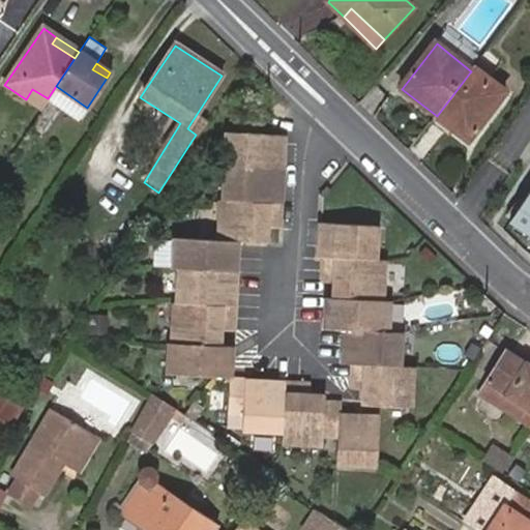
[(470,143),(507,93),(490,81),(487,85),(470,72),(437,116),(454,128),(453,130),(470,143)]
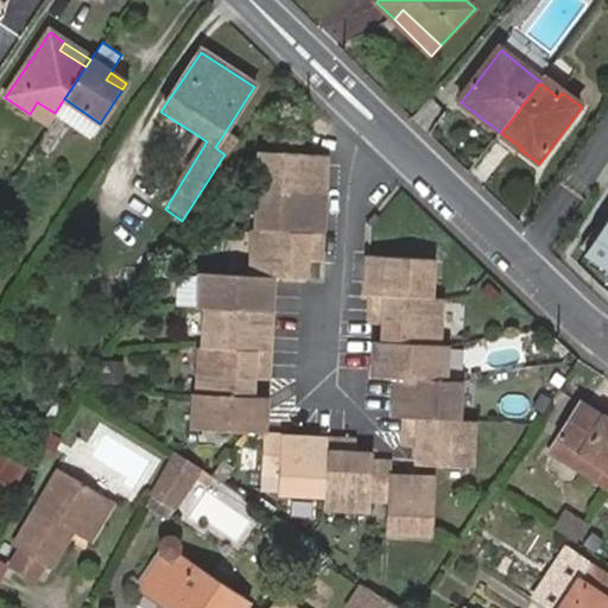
[(30,114),(48,126),(55,113),(37,102),(30,114)]
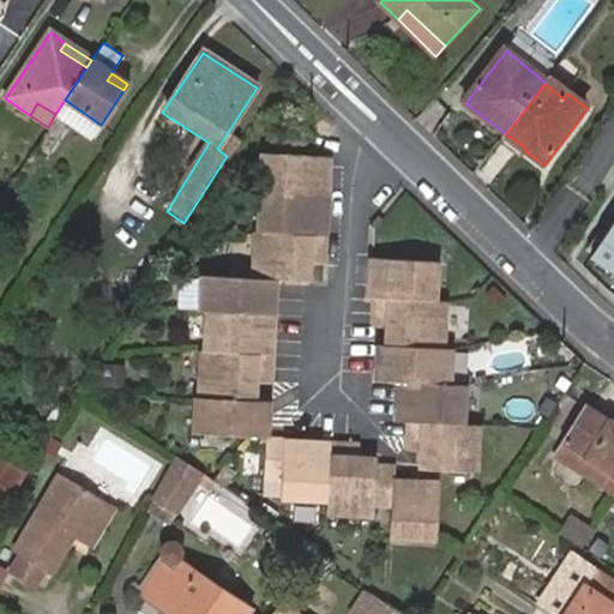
[(329,156),(264,152),(262,192),(327,196),(329,156)]
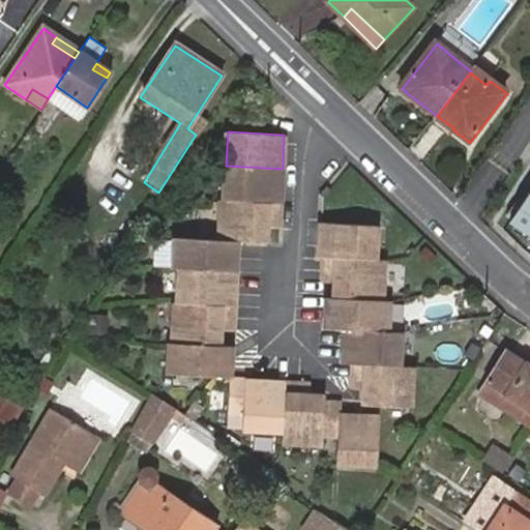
[(281,203),(283,169),(226,166),(225,200),(281,203)]
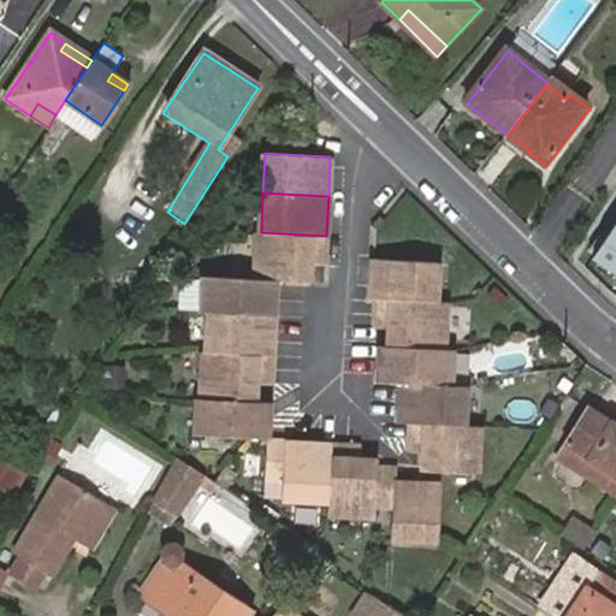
[(615,225),(594,259),(602,264),(615,273),(615,225)]
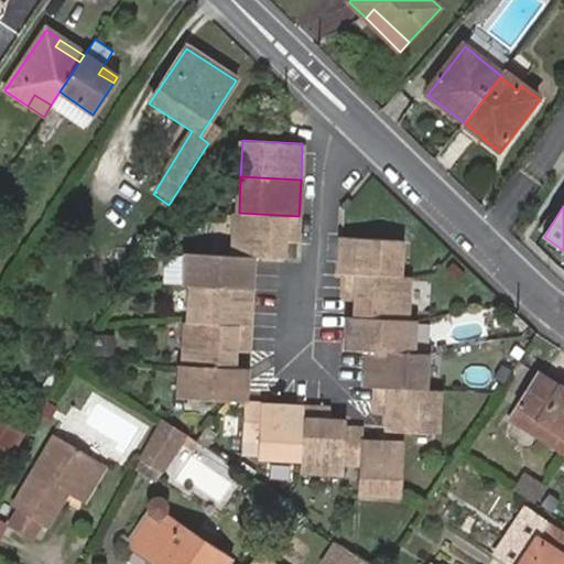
[(239,213),(236,213),(232,255),(252,256),(284,258),(284,241),(285,232),(297,234),(299,216),(239,213)]
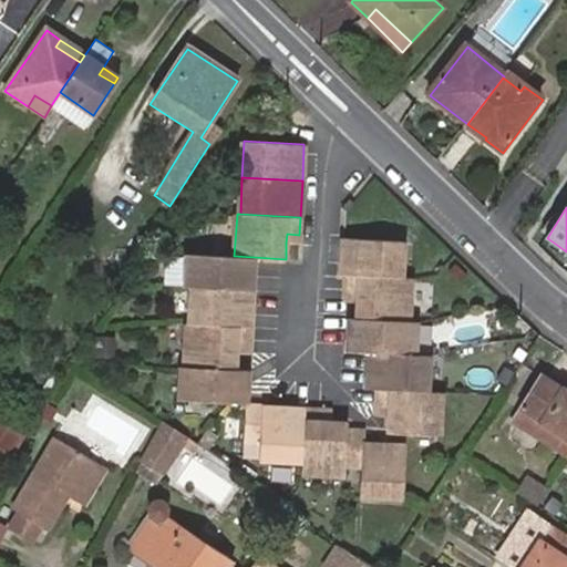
[(299,235),(287,234),(286,243),(299,244),(299,235)]
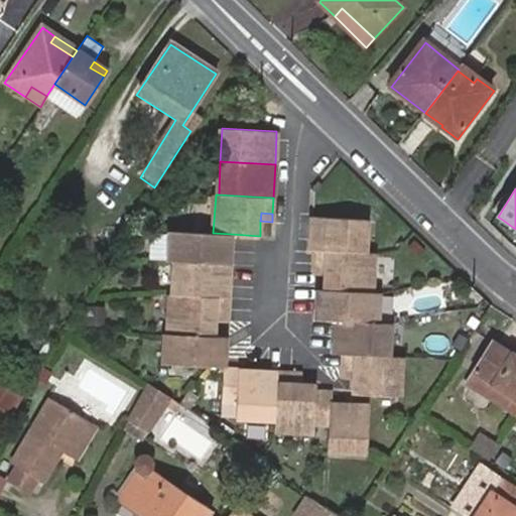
[(368,219),(312,217),(310,250),(316,250),(366,252),(368,219)]
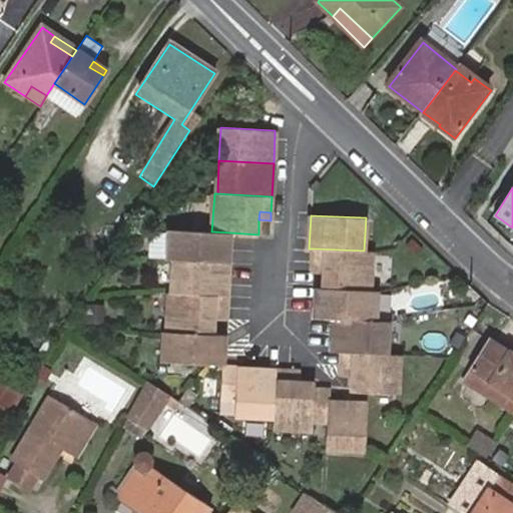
[(512,234),(512,227),(501,219),(497,224),(512,234)]
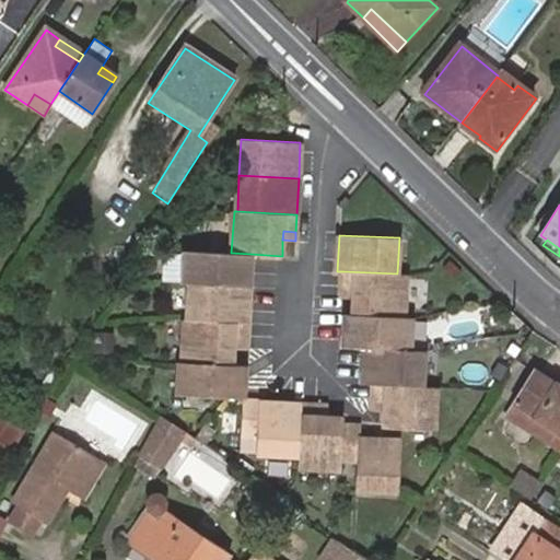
[(231,253),(185,251),(184,283),(189,284),(249,287),(251,254),(231,253)]
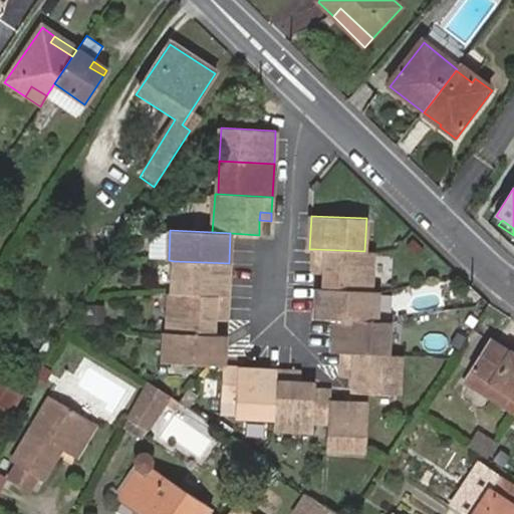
[(371,291),(373,252),(364,251),(315,249),(314,266),(325,266),(324,273),(324,288),(371,291)]
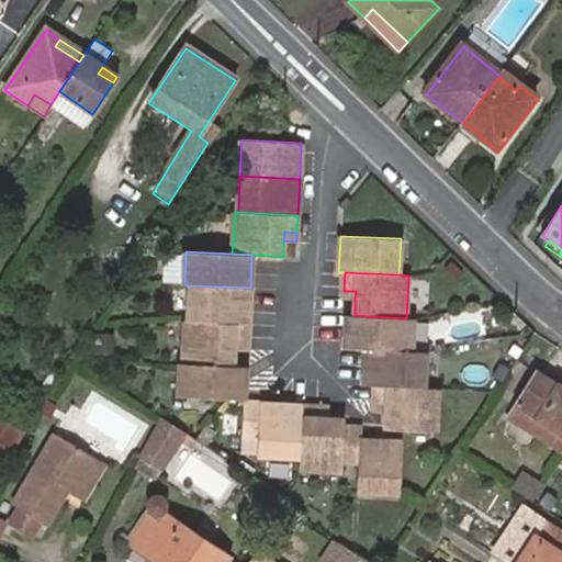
[(248,324),(250,288),(190,285),(188,321),(248,324)]
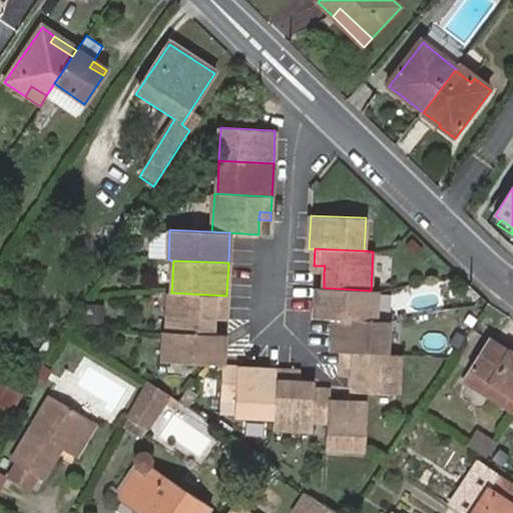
[(376,321),(377,291),(371,291),(324,288),(317,288),(316,318),(334,319),(376,321)]
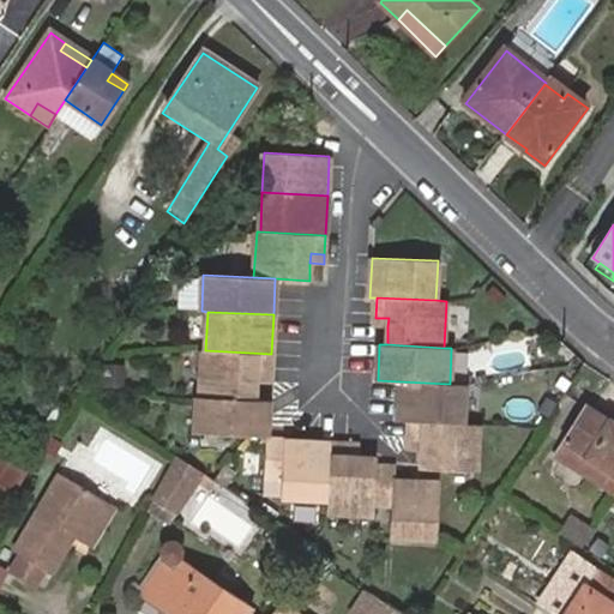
[(270,374),(271,354),(205,350),(202,350),(199,397),(256,399),(257,383),(257,373),(270,374)]
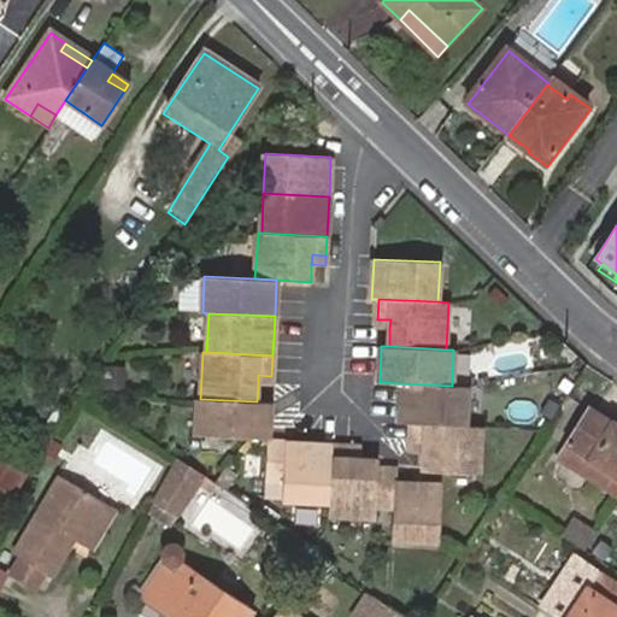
[(271,376),(258,375),(258,385),(271,385),(271,376)]
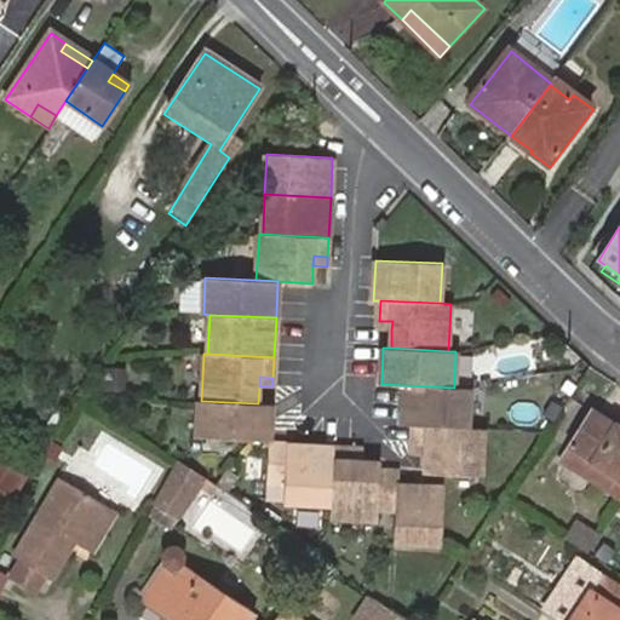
[(468,429),(470,389),(454,388),(403,385),(402,425),(413,425),(468,429)]
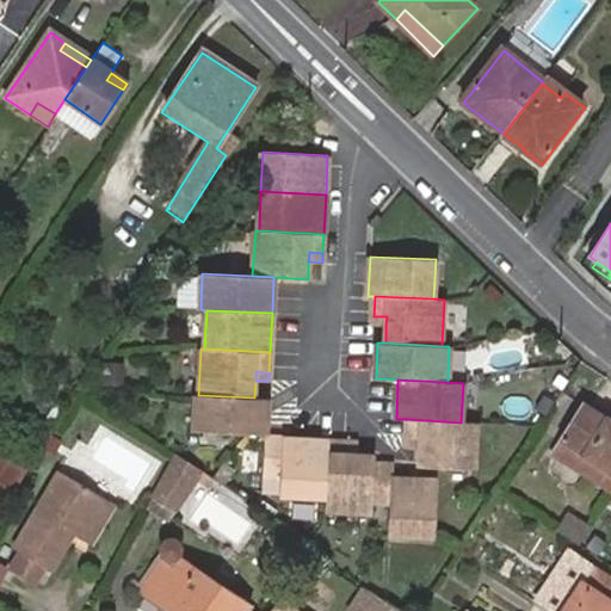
[(266,434),(267,399),(254,397),(198,395),(196,395),(195,431),(201,431),(248,433),(266,434)]
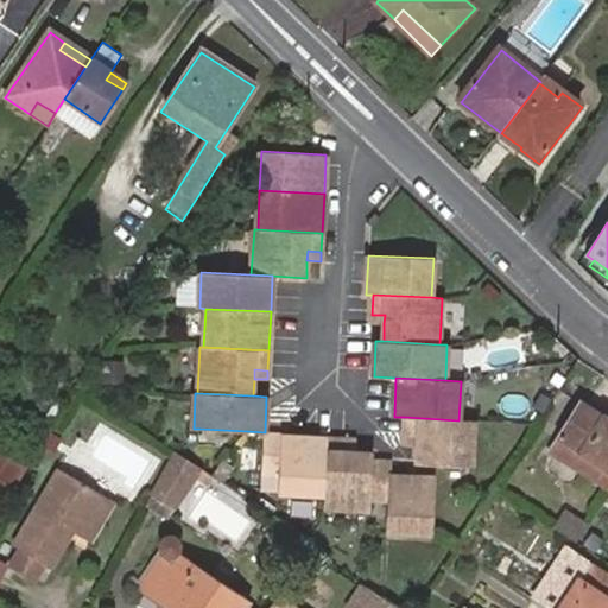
[(472,467),(474,420),(458,420),(405,417),(405,437),(417,437),(417,445),(417,464),(472,467)]
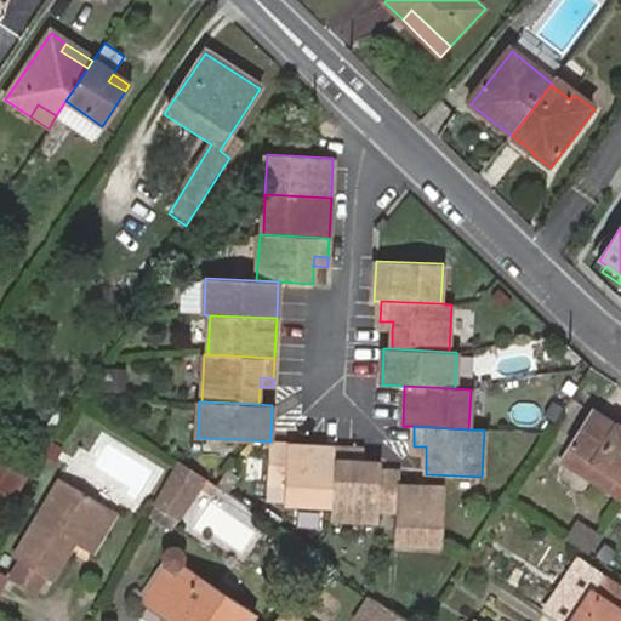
[(585,479),(620,501),(620,431),(619,429),(585,479)]
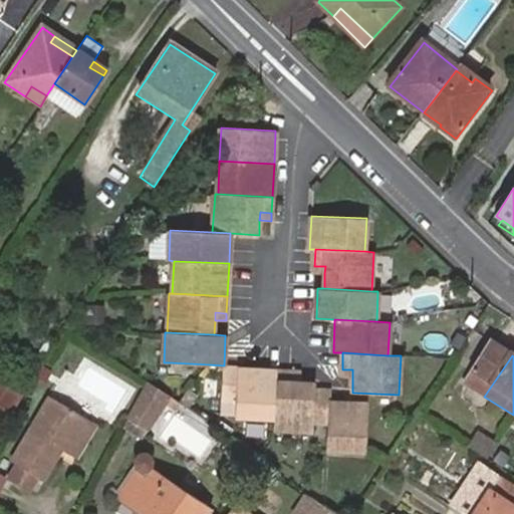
[(195,380),(209,364),(169,362),(169,377),(195,380)]
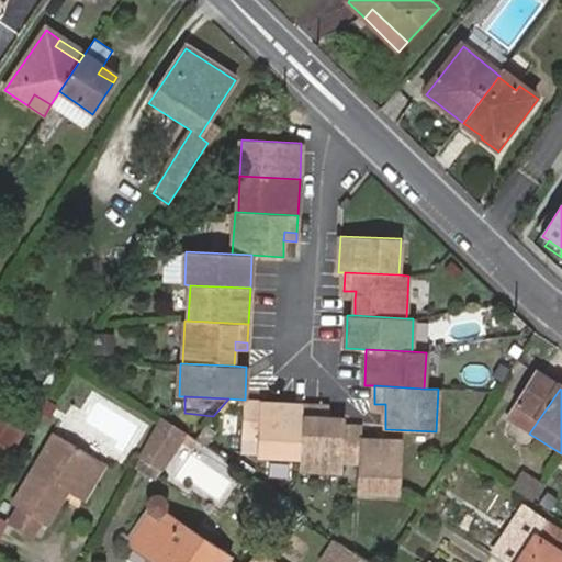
[(246,400),(245,400),(243,437),(258,438),(260,403),(246,402),(246,400)]
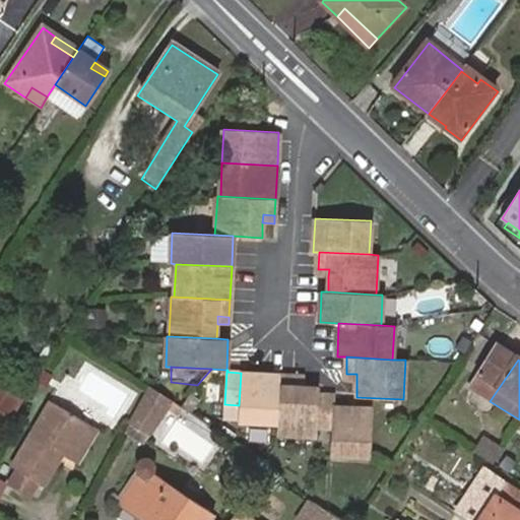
[(0,409),(15,382),(0,373),(0,409)]
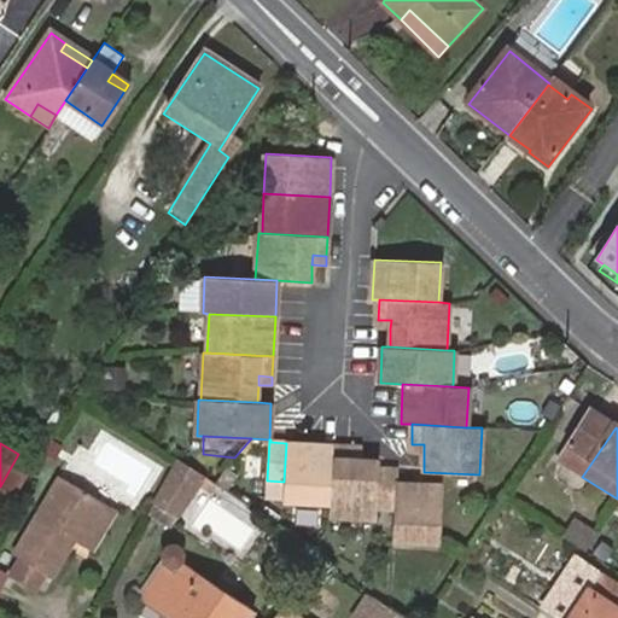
[(284,482),(284,500),(330,502),(333,447),(287,444),(287,443),(286,443),(284,482)]
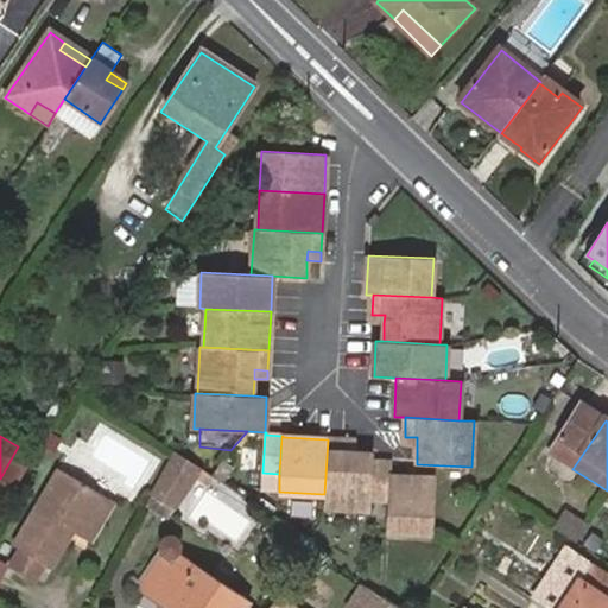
[(347,441),(328,439),(324,494),(324,507),(371,510),(371,499),(373,462),(373,455),(355,454),(347,454),(347,441)]
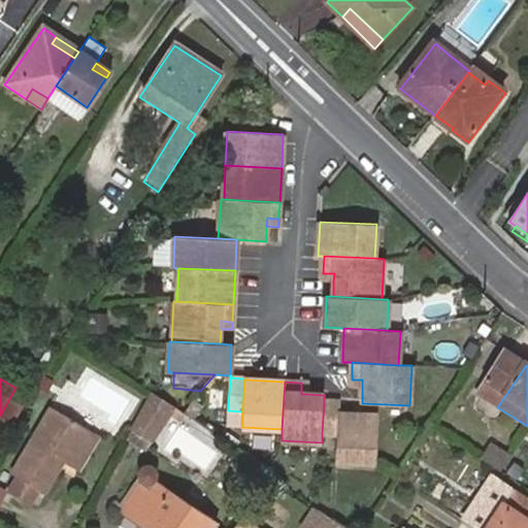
[(0,423),(9,429),(28,395),(15,388),(0,416),(0,423)]
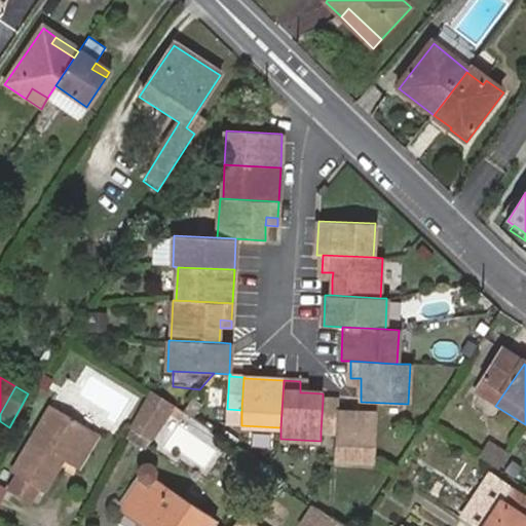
[(157,440),(180,406),(153,388),(133,426),(157,440)]
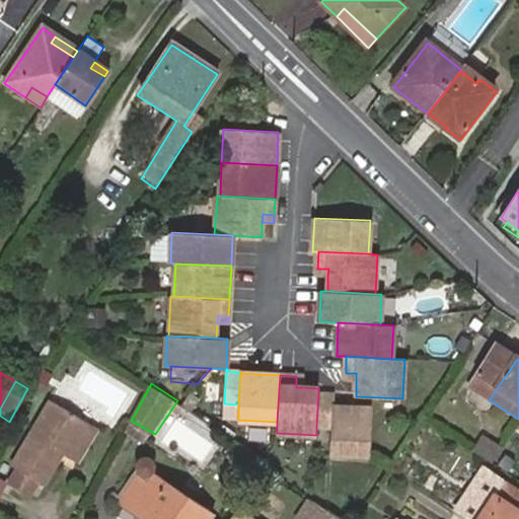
[(335,394),(318,394),(316,426),(331,427),(329,454),(369,455),(372,409),(334,406),(335,394)]
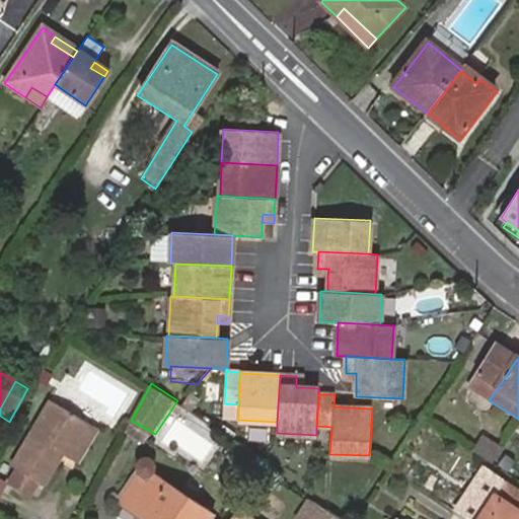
[(196,405),(186,398),(181,403),(193,411),(196,405)]
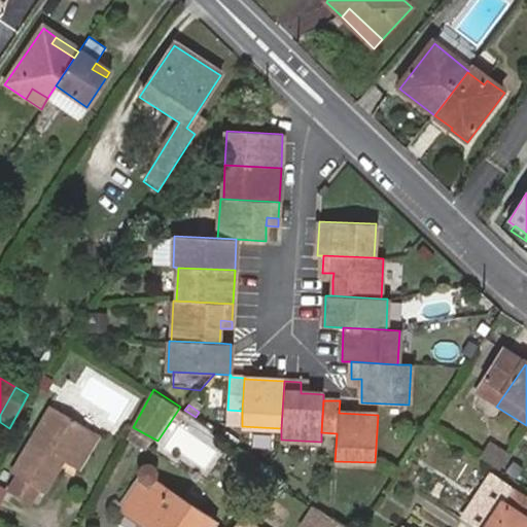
[(69,467),(90,434),(48,410),(9,472),(14,476),(38,491),(43,495),(43,494),(63,464),(69,467)]
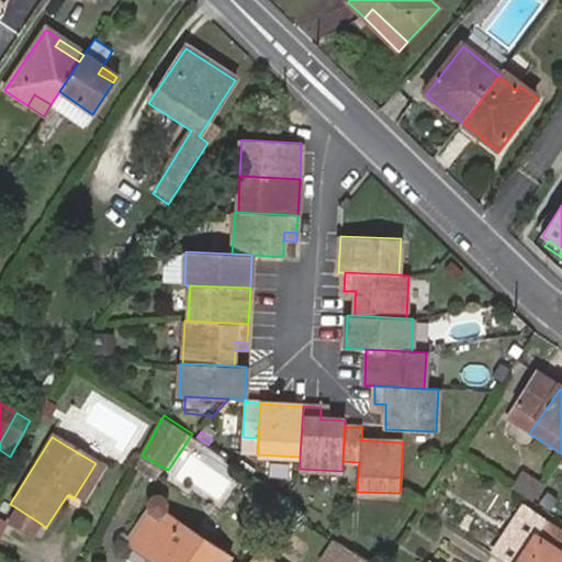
[(258,438),(243,437),(242,453),(258,454),(258,438)]
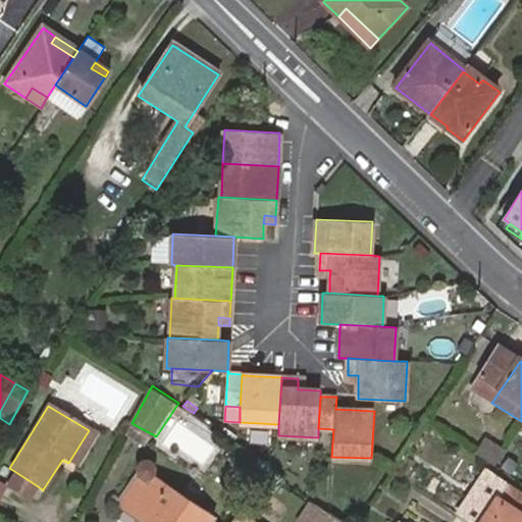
[(96,435),(89,430),(68,463),(75,468),(96,435)]
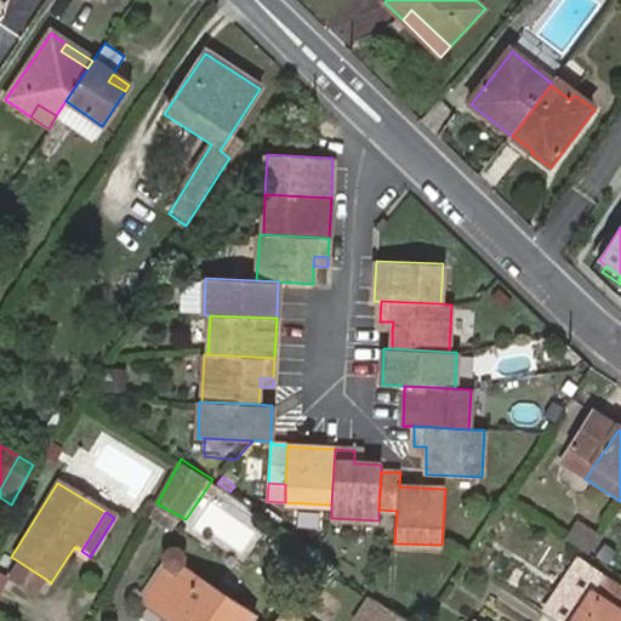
[(576,519),(563,540),(590,557),(603,535),(576,519)]
